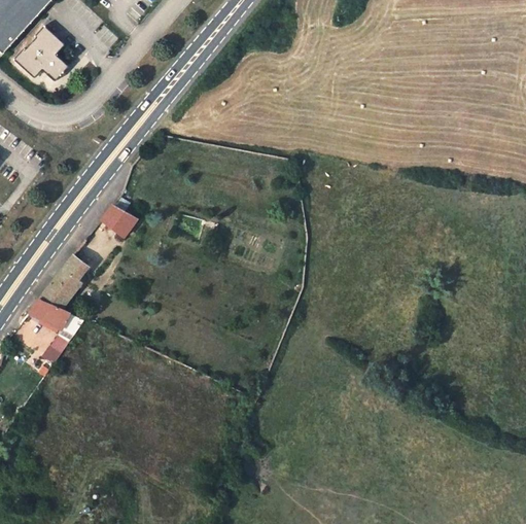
[(0,51),(3,55),(48,0),(0,0),(0,51)]
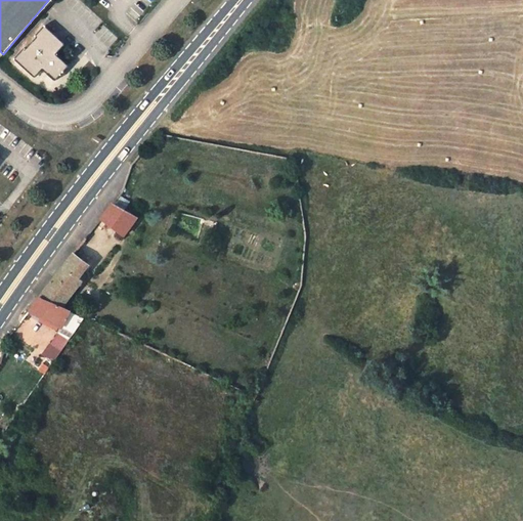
[(12,60),(34,78),(41,68),(56,80),(69,64),(55,53),(63,43),(43,25),(35,34),(36,37),(25,50),(20,50),(12,60)]
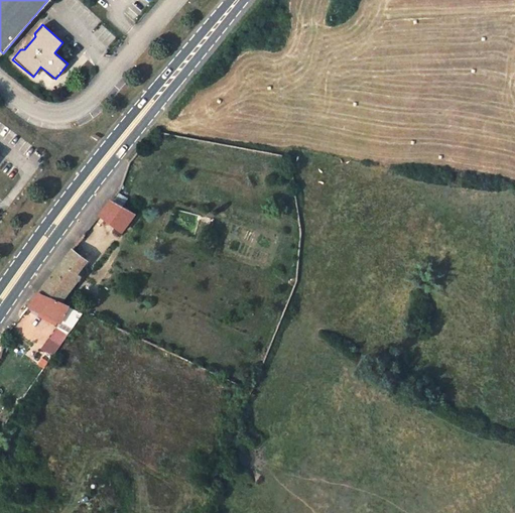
[(91,214),(115,232),(126,217),(103,199),(91,214)]
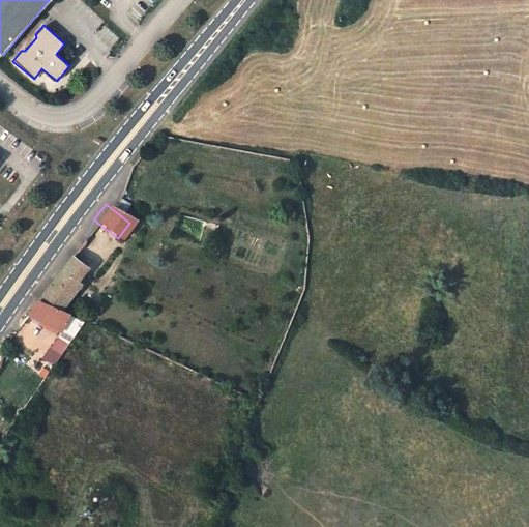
[(33,299),(54,310),(74,284),(70,281),(79,266),(66,255),(33,299)]
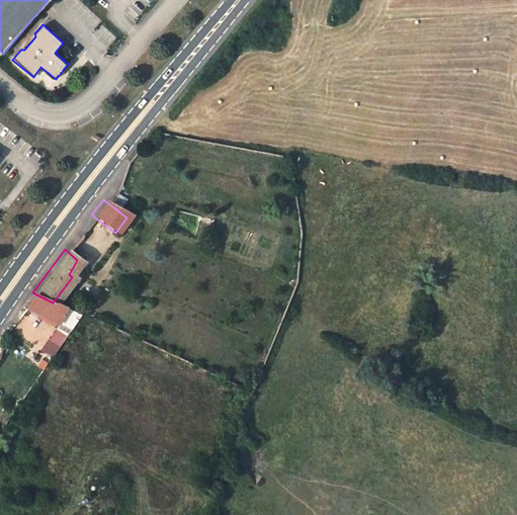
[(23,305),(55,326),(67,310),(53,303),(32,292),(23,305)]
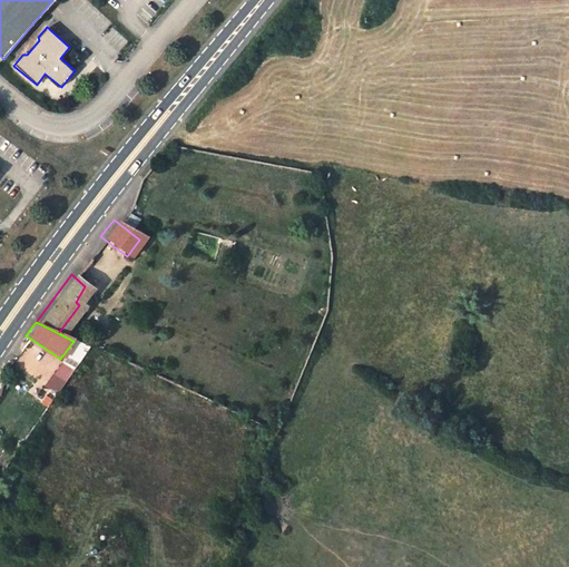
[(66,361),(78,369),(89,350),(77,343),(66,361)]
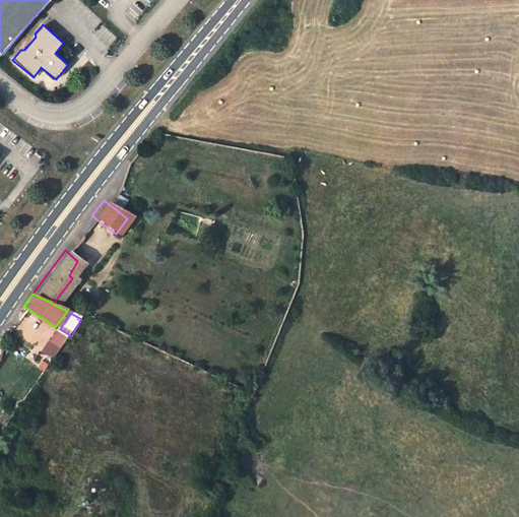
[(45,343),(40,357),(53,362),(59,349),(45,343)]
